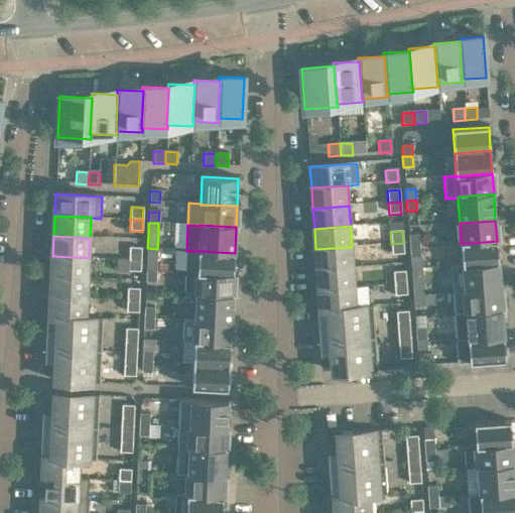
[(418,236),(408,236),(409,247),(419,246),(418,236)]
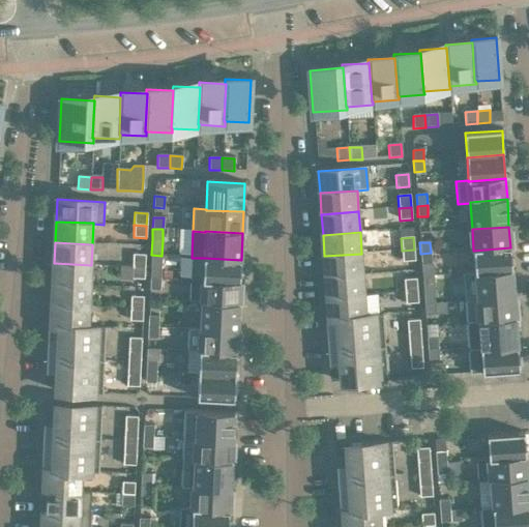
[(510,247),(473,251),(475,273),(512,271),(510,247)]
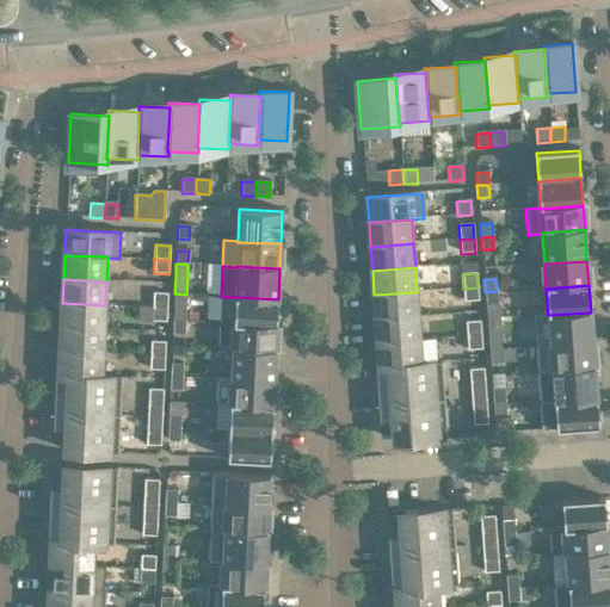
[(464,302),(479,302),(478,287),(463,289),(464,302)]
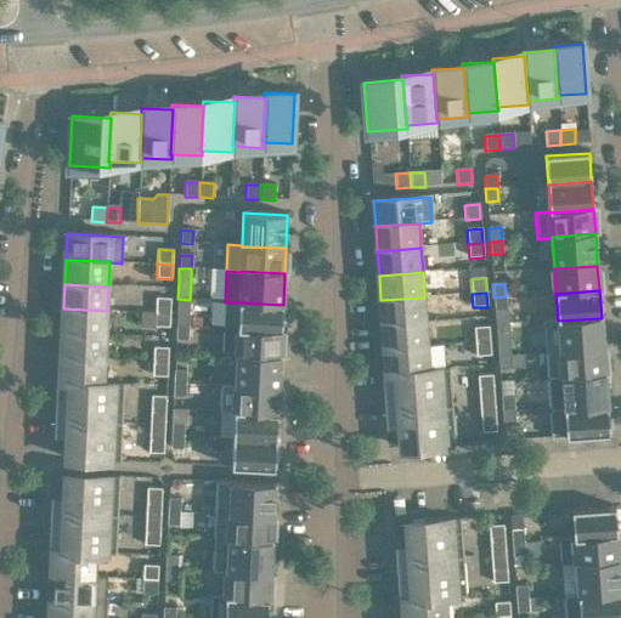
[(495,311),(507,310),(506,296),(494,298),(495,311)]
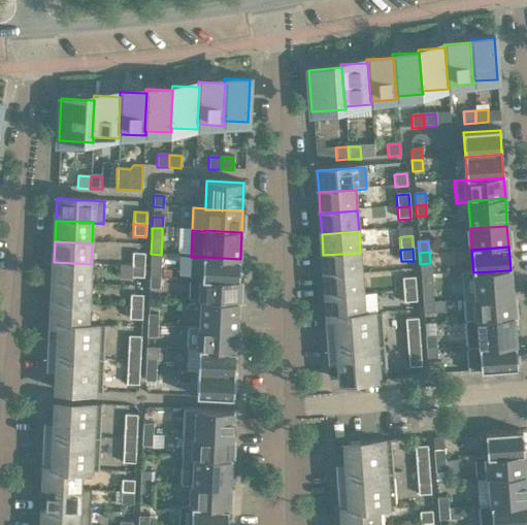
[(360,253),(323,255),(325,276),(361,273),(360,253)]
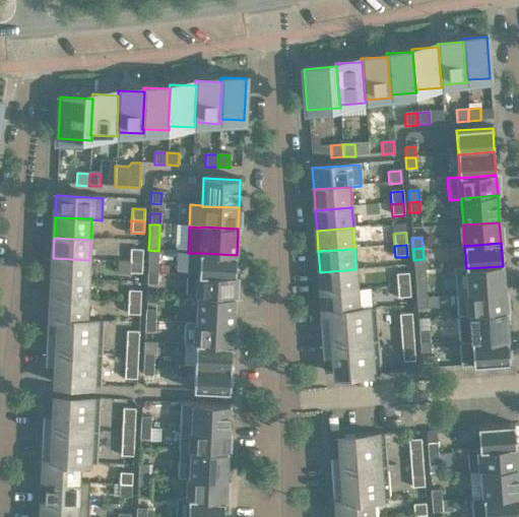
[(142,251),(130,250),(130,262),(142,262),(142,251)]
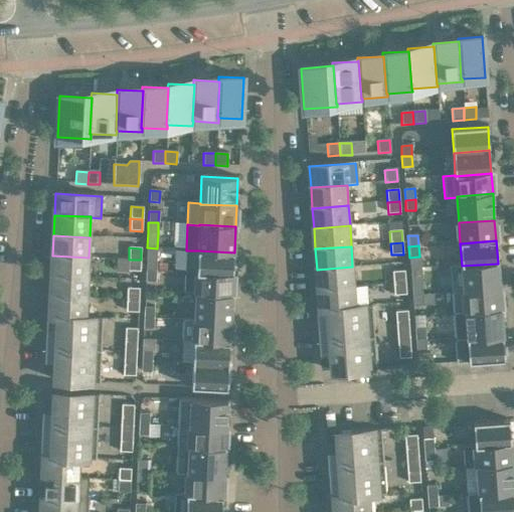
[(234,252),(198,250),(186,250),(185,273),(233,276),(234,252)]
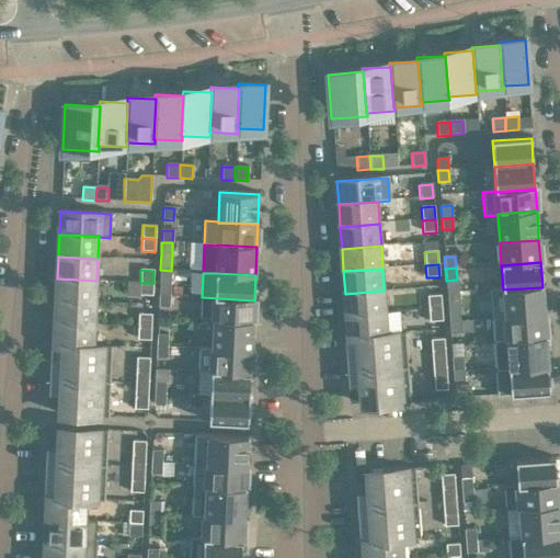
[(96,281),(57,279),(56,302),(95,303),(96,281)]
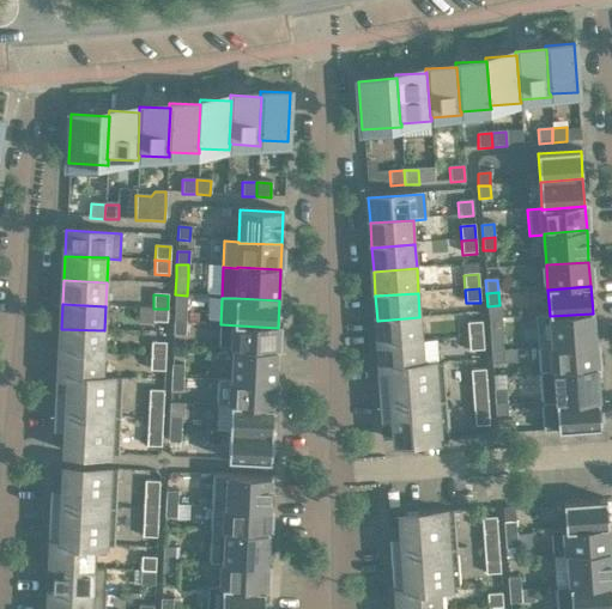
[(152,323),(167,323),(168,309),(153,309),(152,323)]
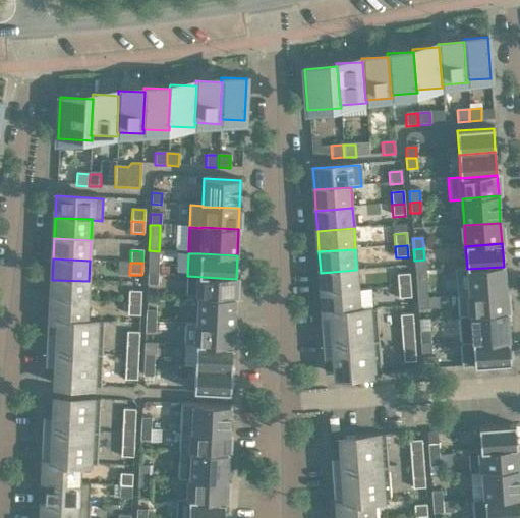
[(158,264),(148,264),(148,275),(158,275),(158,264)]
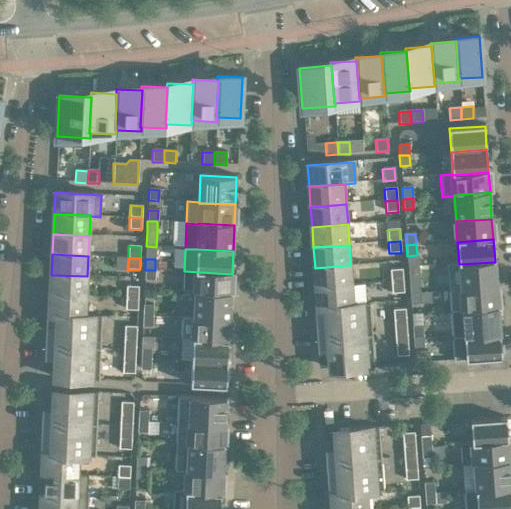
[(495,262),(459,264),(461,290),(461,291),(497,288),(495,262)]
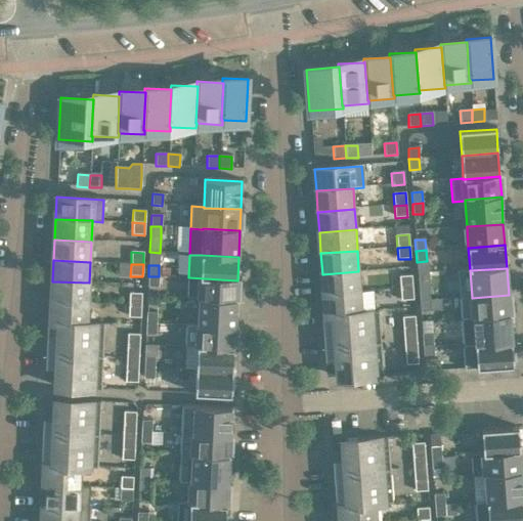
[(358,271),(322,274),(323,295),(360,292),(358,271)]
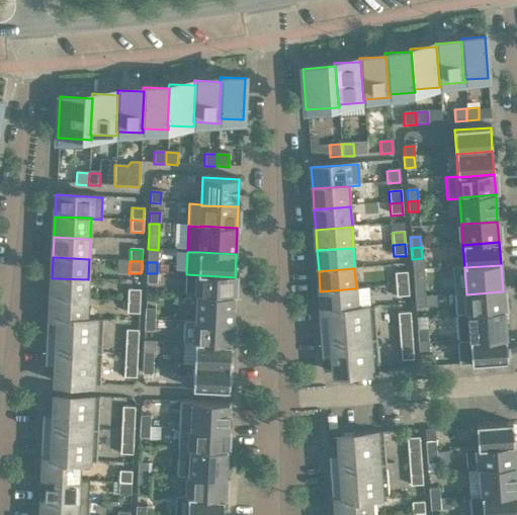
[(146,283),(156,284),(157,273),(147,273),(146,283)]
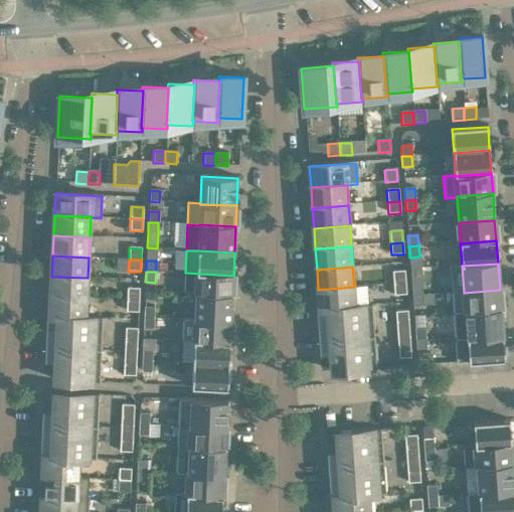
[(404,272),(392,273),(393,284),(405,284),(404,272)]
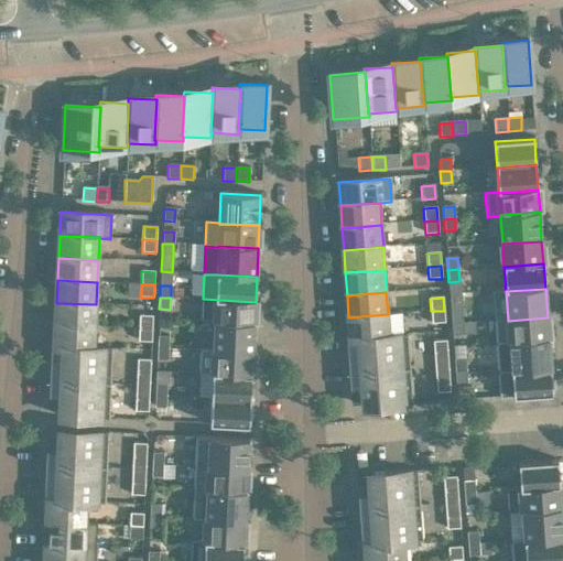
[(256,302),(203,299),(202,322),(215,322),(255,324),(256,302)]
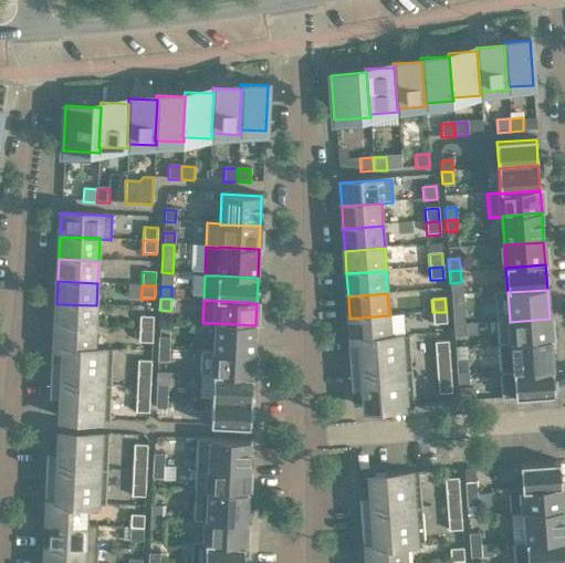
[(96,305),(56,304),(55,326),(95,329),(96,305)]
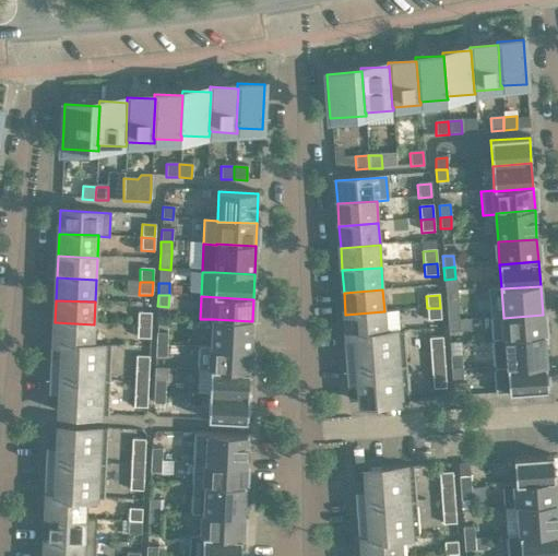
[(428,321),(441,320),(440,308),(427,308),(428,321)]
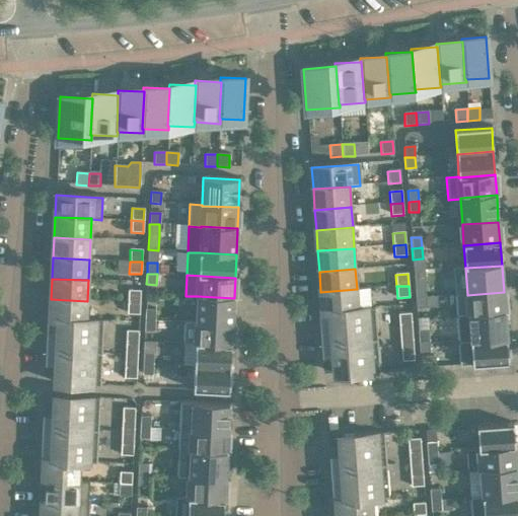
[(425,287),(415,287),(416,298),(426,298),(425,287)]
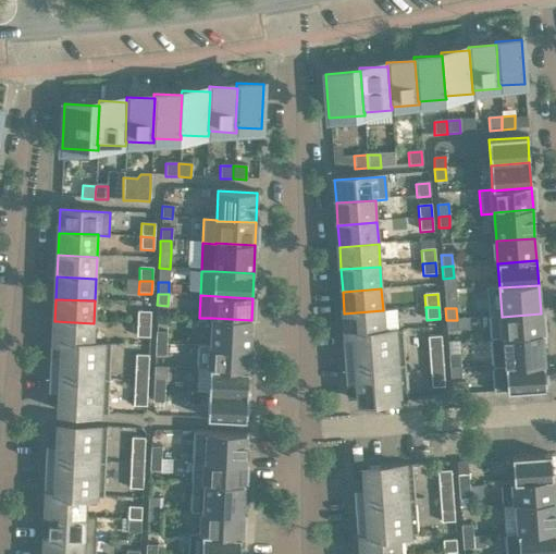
[(346,336),(354,335),(384,333),(384,332),(383,310),(344,314),(346,336)]
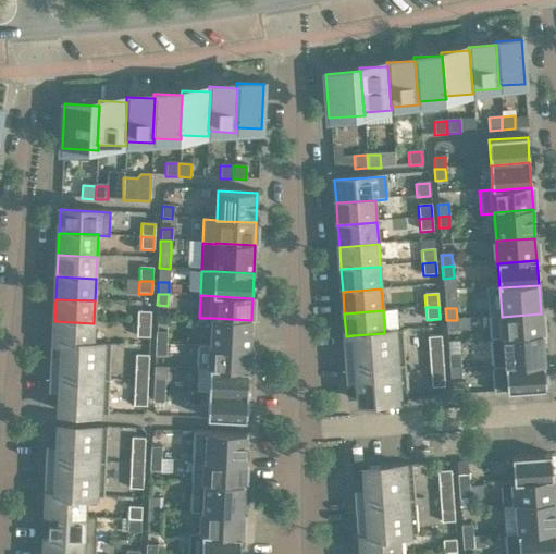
[(150,312),(137,312),(137,325),(150,325),(150,312)]
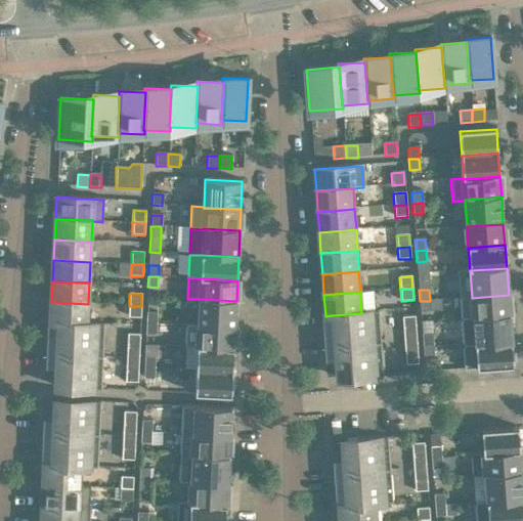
[(472,297),(460,298),(461,319),(510,315),(509,295),(472,298),(472,297)]
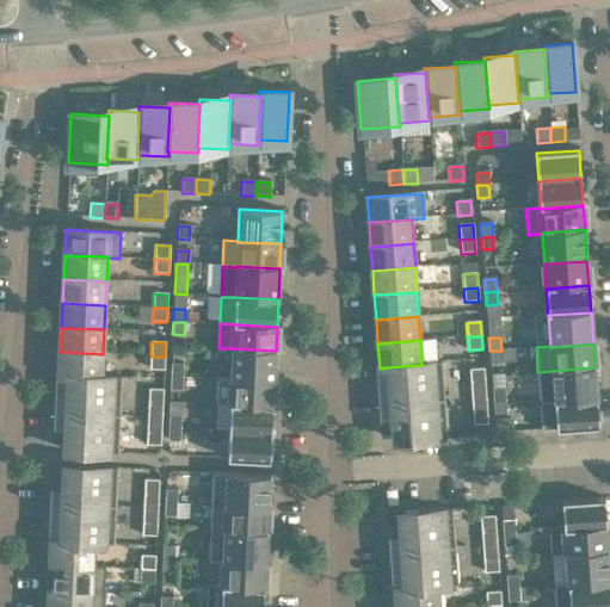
[(276,351),(233,348),(230,379),(230,381),(273,382),(276,351)]
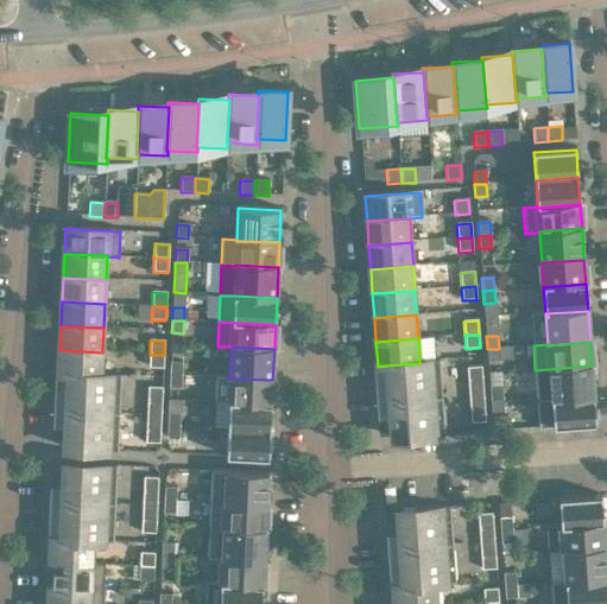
[(488,362),(500,361),(499,349),(487,349),(488,362)]
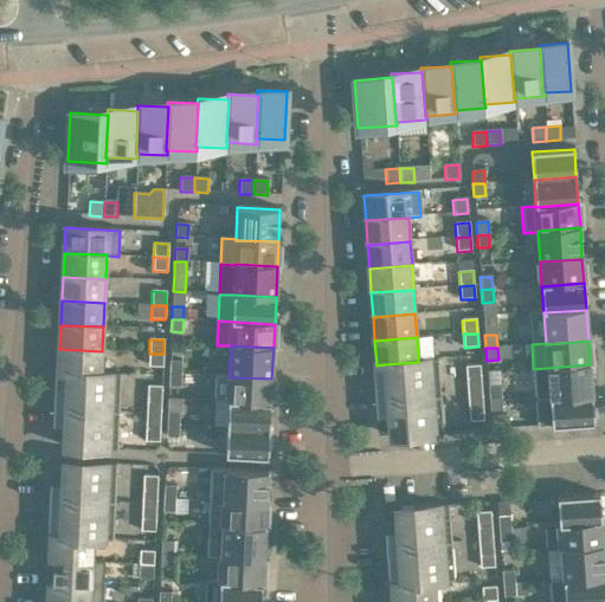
[(58,374),(68,375),(68,374),(101,375),(101,374),(102,351),(59,349),(58,374)]
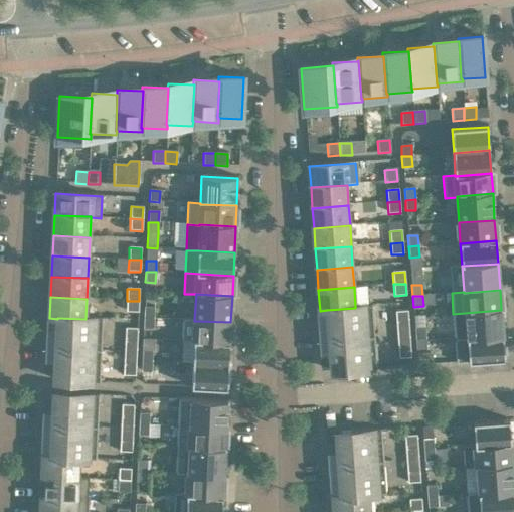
[(126,312),(138,313),(139,301),(127,301),(126,312)]
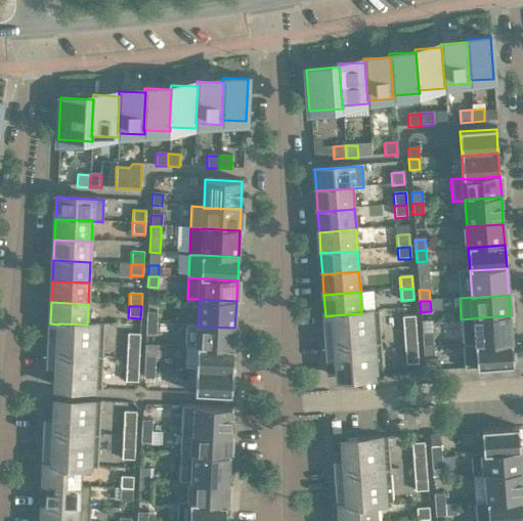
[(333,315),(338,380),(383,376),(379,310),(361,312),(361,313),(333,315)]
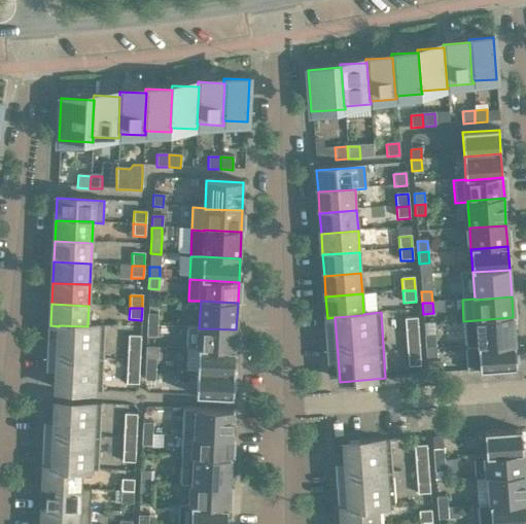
[(158,315),(147,315),(147,325),(158,326),(158,315)]
